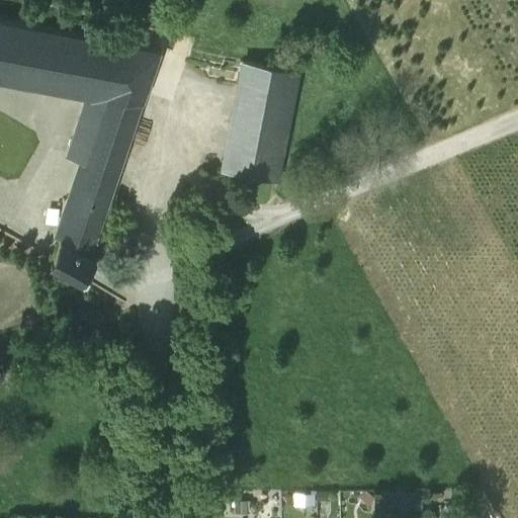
[(0,77),(89,101),(112,108),(89,170),(53,266),(86,282),(100,260),(90,256),(165,59),(0,30),(0,77)]
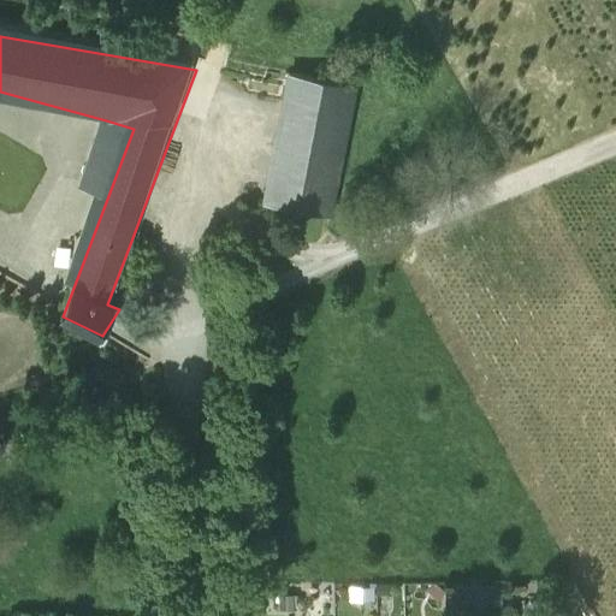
[(360,92),(295,80),(271,207),(336,219),(360,92)]
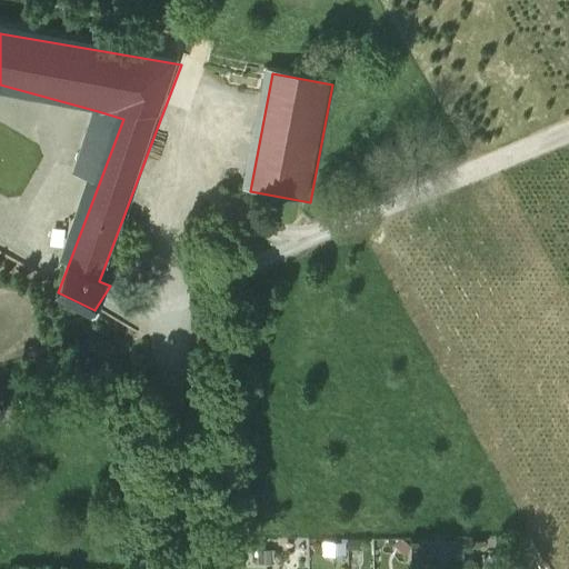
[(123,119),(98,111),(72,177),(98,187),(123,119)]
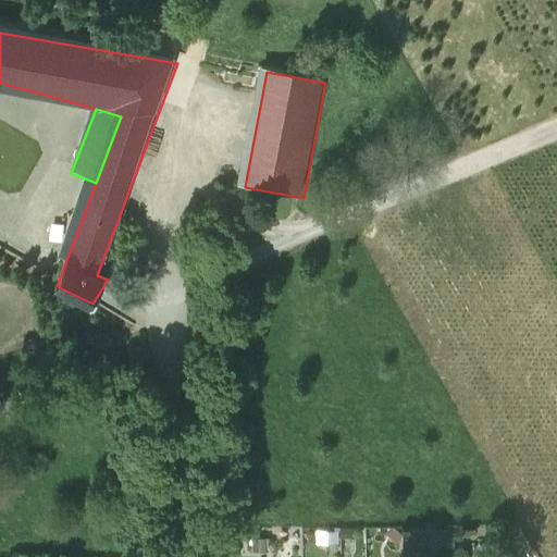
[(435,533),(418,534),(418,546),(435,546),(435,533)]
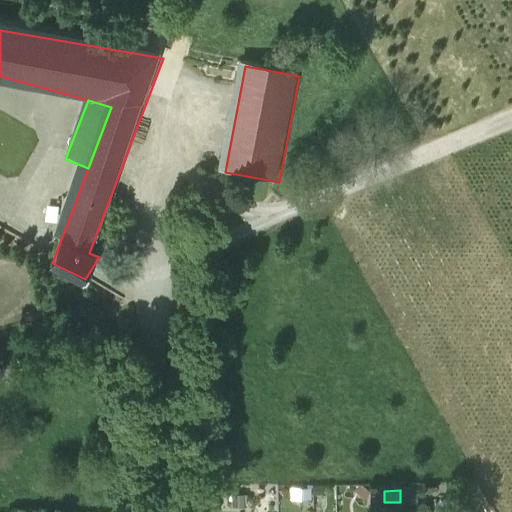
[(414,490),(402,490),(401,502),(414,502),(414,490)]
